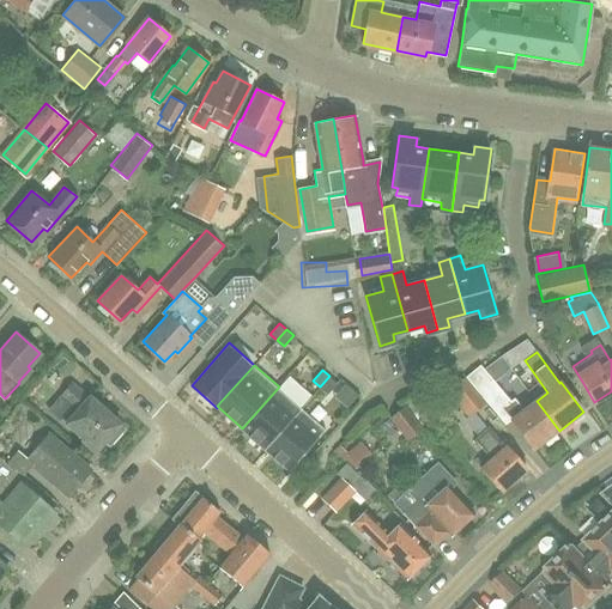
[(329,376),(320,387),(327,393),(337,382),(329,376)]
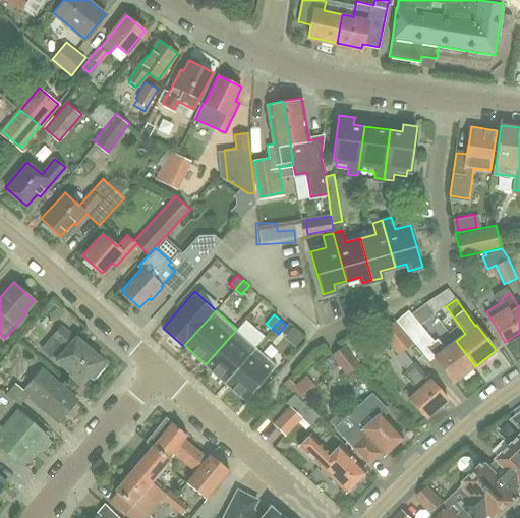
[(406,332),(399,323),(399,324),(395,320),(377,328),(398,354),(414,341),(406,332)]
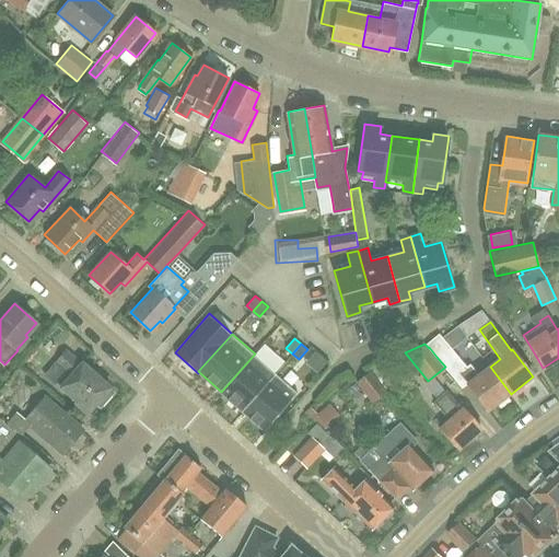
[(487,410),(511,394),(490,367),(479,374),(470,363),(466,366),(450,346),(437,357),(445,367),(463,387),(459,383),(465,380),(467,383),(467,384),(487,410)]
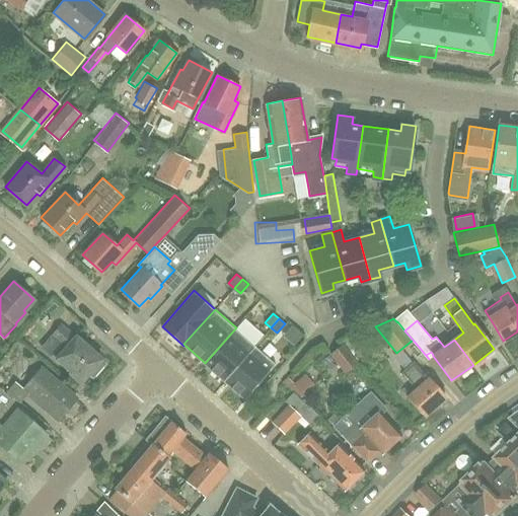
[(92,377),(105,363),(75,336),(74,336),(61,323),(52,334),(61,343),(52,353),(70,370),(69,371),(80,381),(88,373),(92,377)]
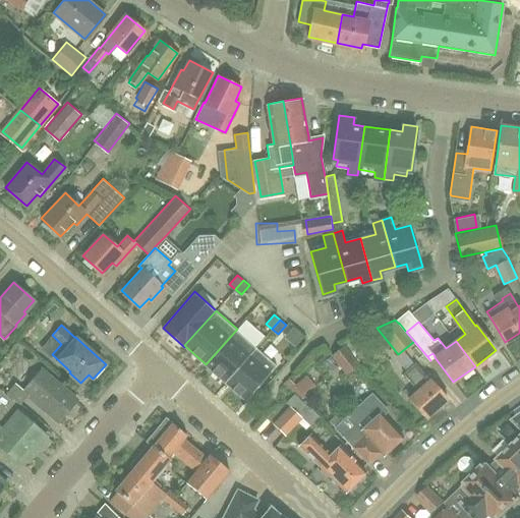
[(237,329),(206,364),(227,384),(257,348),(238,330),(237,329)]
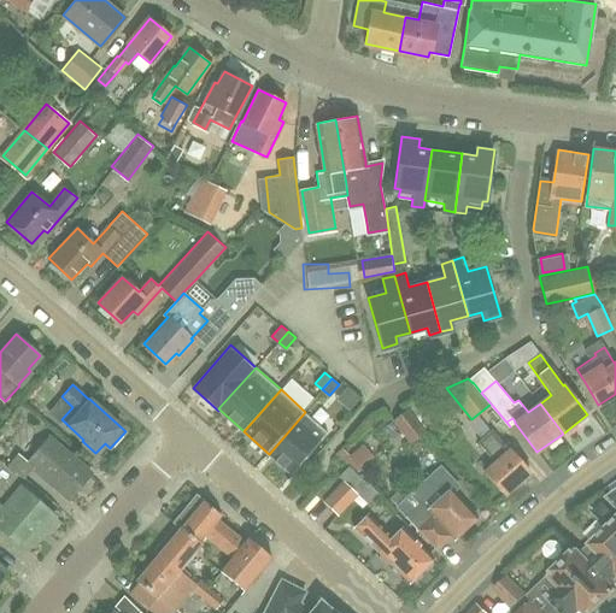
[(392,419),(411,442),(426,431),(408,407),(392,419)]
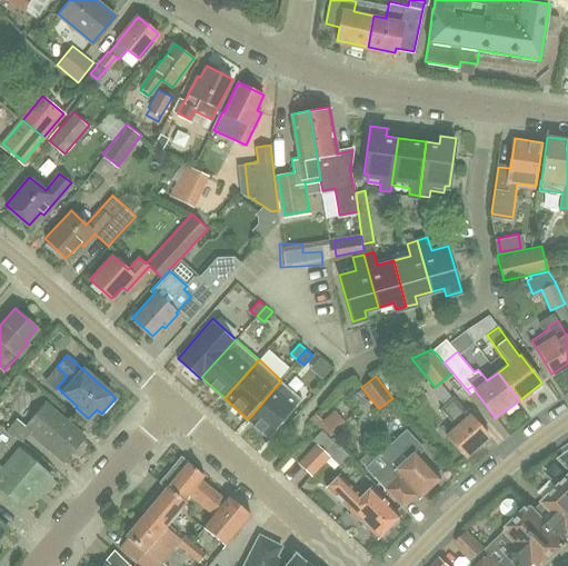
[(281,380),(248,419),(269,437),(302,398),(281,380)]
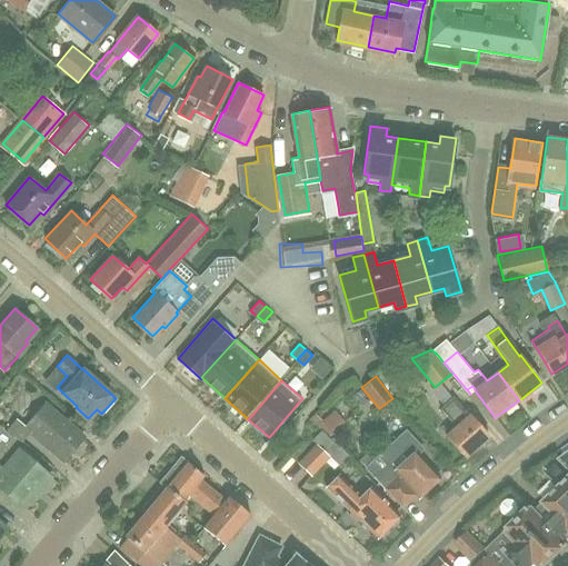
[(447,435),(465,456),(489,435),(471,414),(470,415),(455,396),(441,407),(457,426),(447,435)]
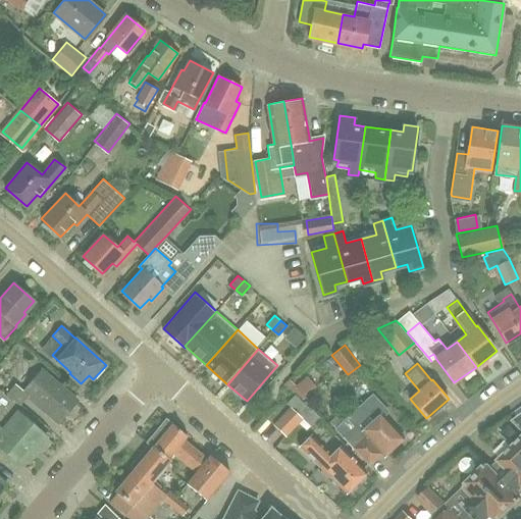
[(58,421),(76,399),(42,369),(22,392),(15,384),(8,393),(20,403),(28,395),(58,421)]
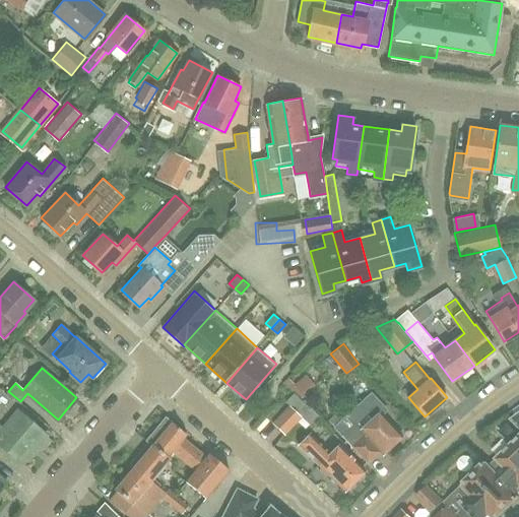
[(274,406),(257,424),(269,437),(287,419),(305,403),(292,390),(274,406)]
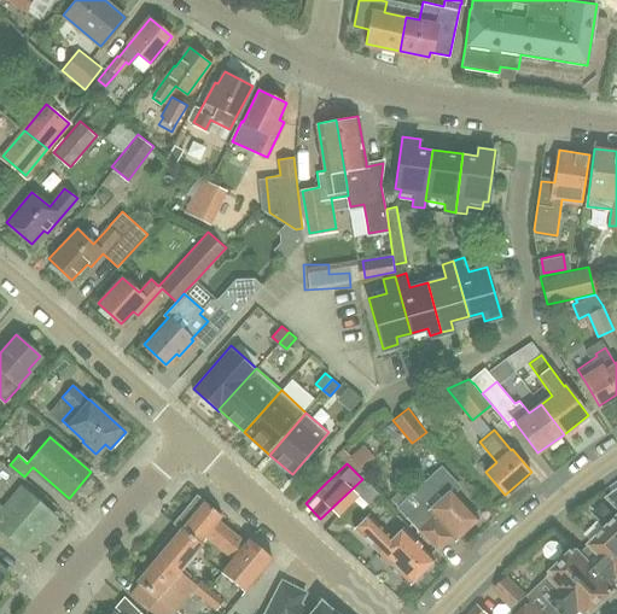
[(478,518),(453,489),(458,485),(442,467),(413,492),(421,502),(420,503),(411,493),(397,506),(407,515),(406,516),(419,531),(419,530),(436,548),(452,534),(455,538),(478,518)]
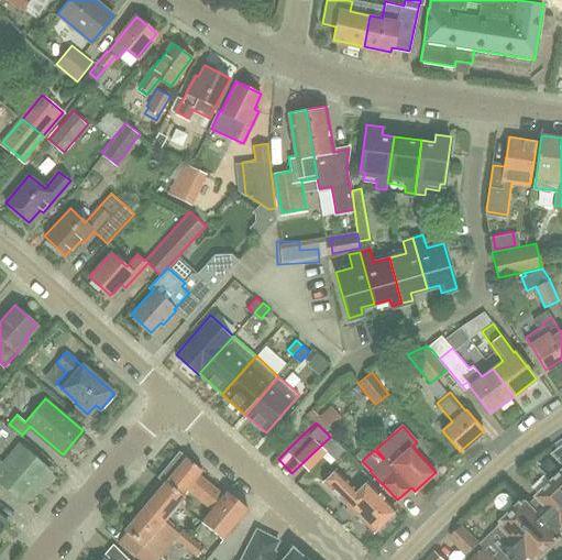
[(0,483),(2,485),(4,483),(25,503),(53,472),(20,443),(4,461),(0,457),(0,483)]
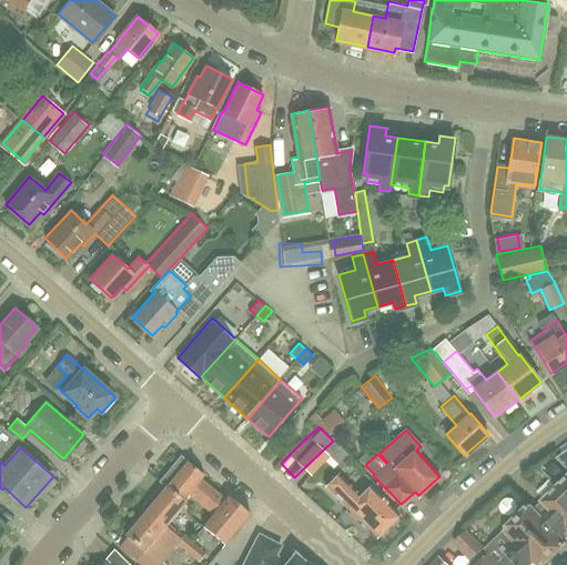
[(204,525),(230,495),(229,494),(226,497),(202,477),(205,474),(182,454),(170,470),(171,470),(166,475),(175,483),(171,487),(185,501),(186,500),(184,497),(189,493),(213,513),(203,524),(204,525)]
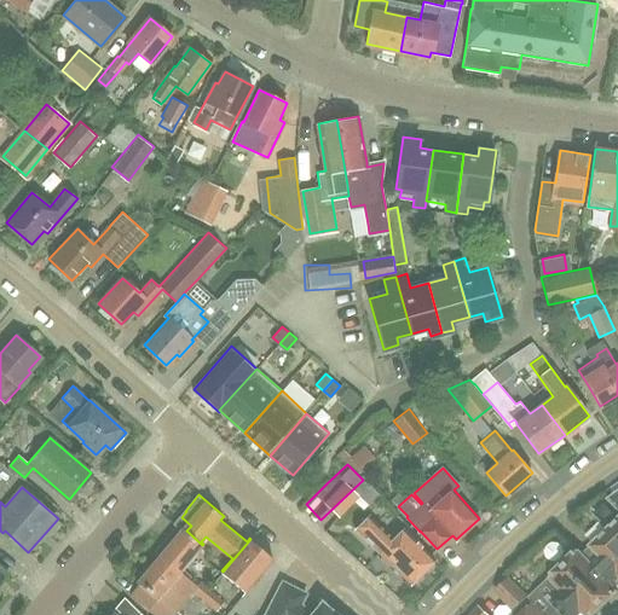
[(435,560),(404,528),(393,538),(369,515),(356,528),(411,584),(435,560)]
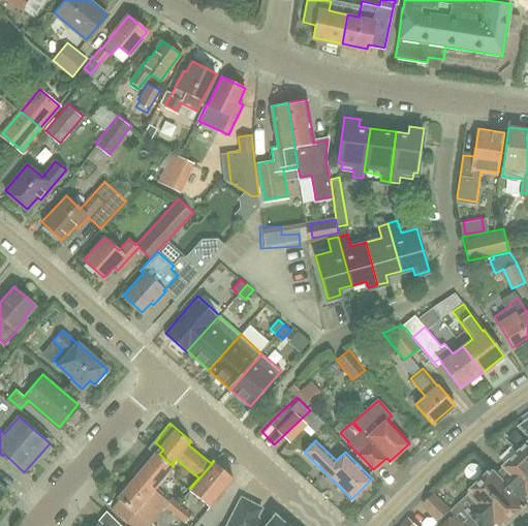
[(133,470),(136,473),(154,488),(173,466),(159,454),(163,450),(155,442),(151,446),(155,451),(148,460),(145,458),(133,470)]
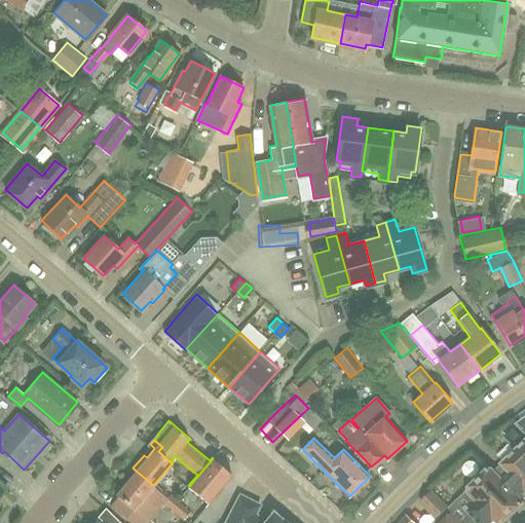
[(508,469),(500,475),(521,495),(524,491),(524,455),(517,448),(502,462),(508,469)]
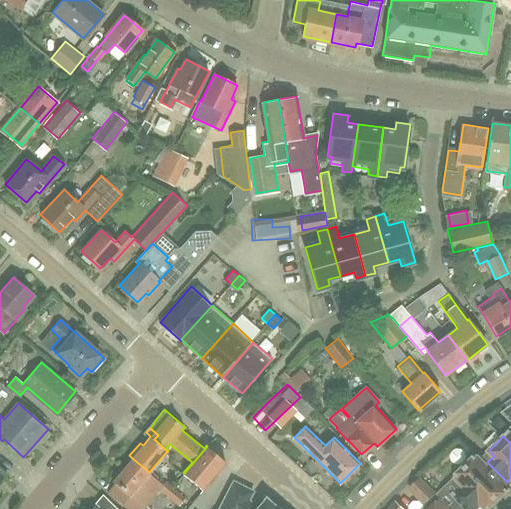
[(207,446),(184,473),(203,489),(226,462),(207,446)]
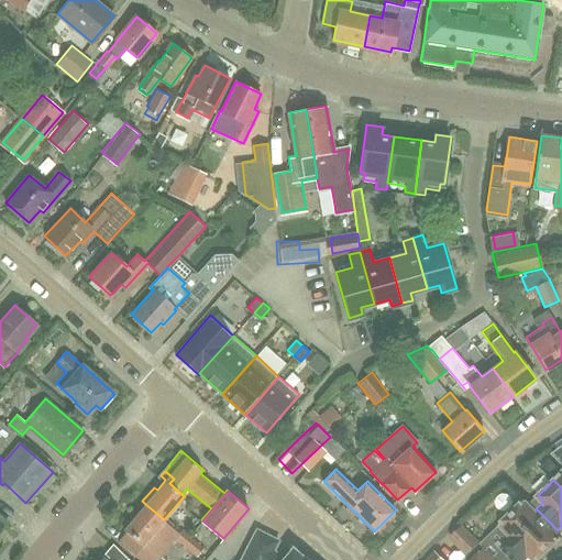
[(508,534),(499,542),(516,559),(525,559),(530,556),(535,559),(537,559),(561,537),(561,535),(558,530),(536,508),(526,498),(499,524),(508,534)]
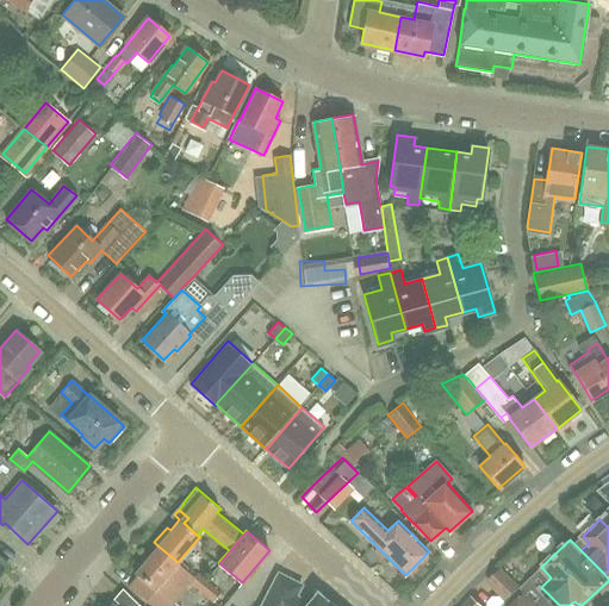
[(215,600),(221,592),(209,582),(197,573),(194,576),(178,562),(157,545),(135,572),(138,574),(130,585),(154,605),(168,605),(191,580),(215,600)]
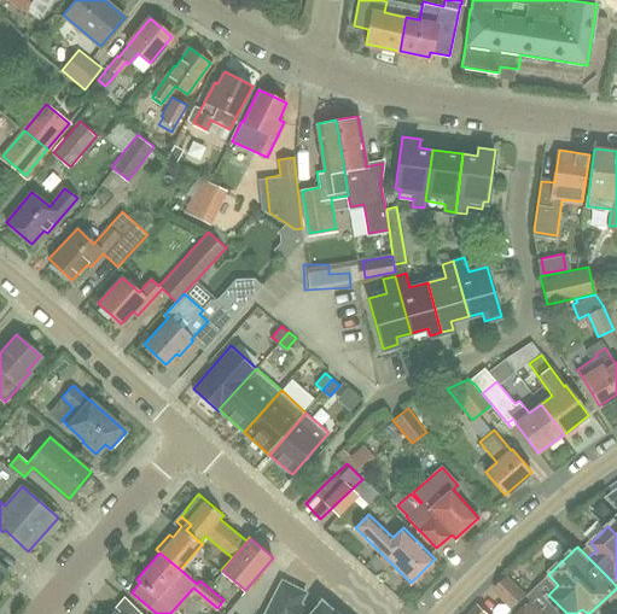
[(514,606),(513,607),(513,613),(545,613),(533,602),(534,601),(507,576),(495,588),(514,606)]
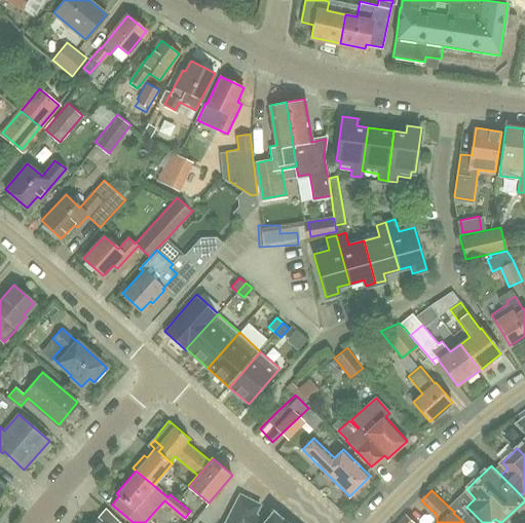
[(259,505),(239,494),(225,522),(286,522),(285,522),(274,514),(274,513),(273,512),(271,514),(272,514),(265,522),(255,513),(259,505)]
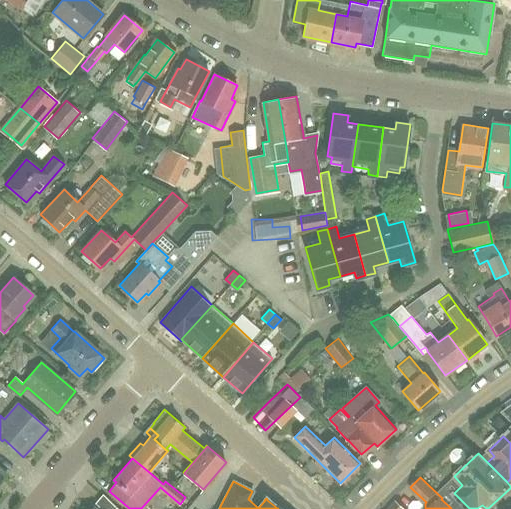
[(406,508),(397,500),(388,508),(406,508)]
